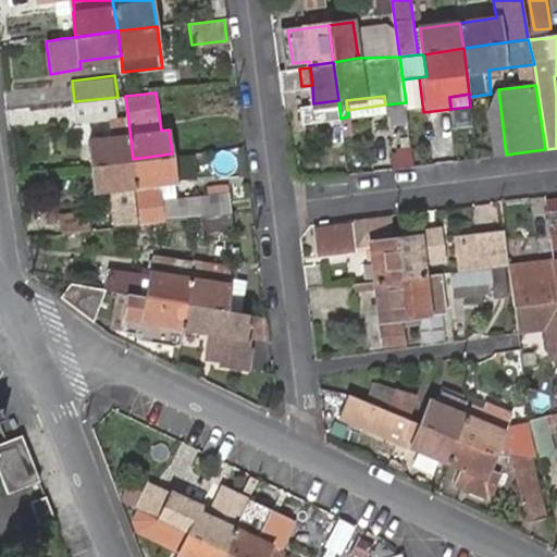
[(120,116),(118,97),(74,101),(76,121),(120,116)]
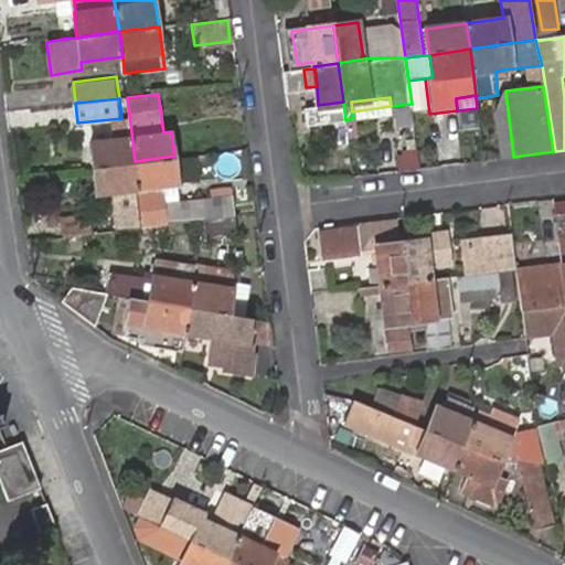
[(412,104),(391,106),(393,121),(413,118),(412,104)]
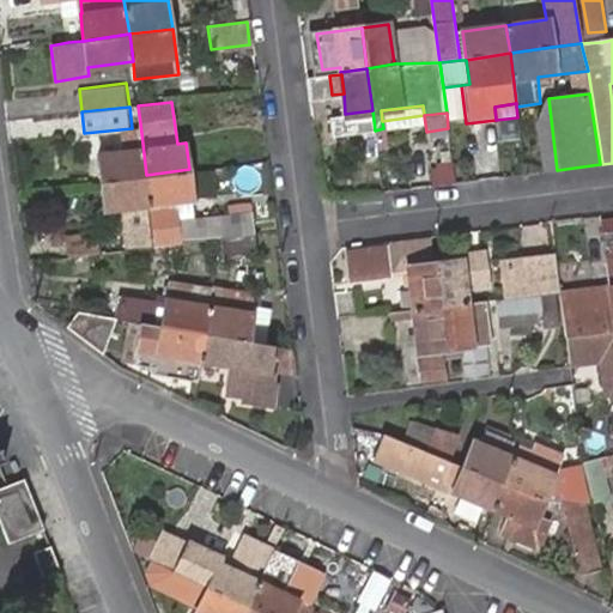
[(97,155),(101,182),(146,175),(141,133),(125,135),(127,152),(97,155)]
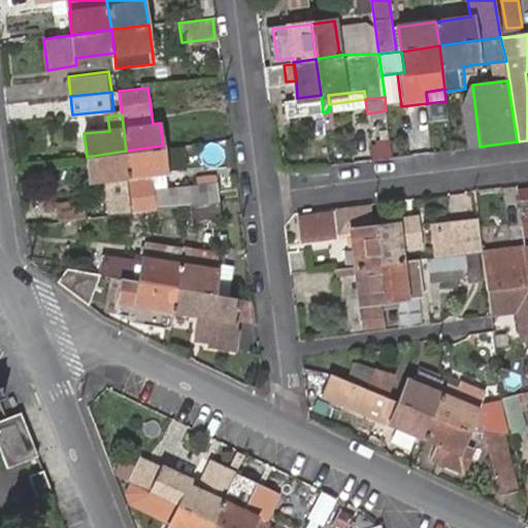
[(369,144),(371,162),(393,159),(390,141),(369,144)]
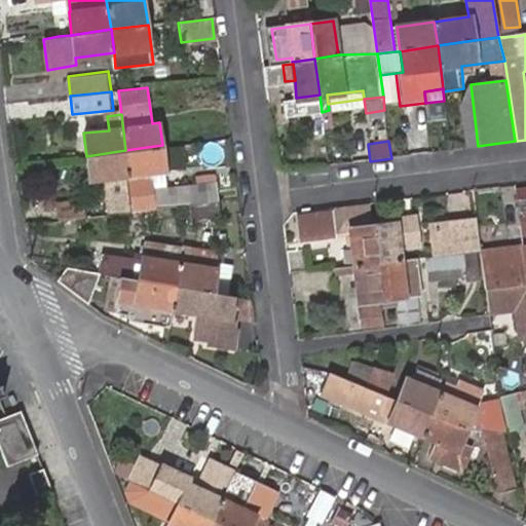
[(166,170),(162,145),(125,150),(128,175),(151,172),(166,170)]
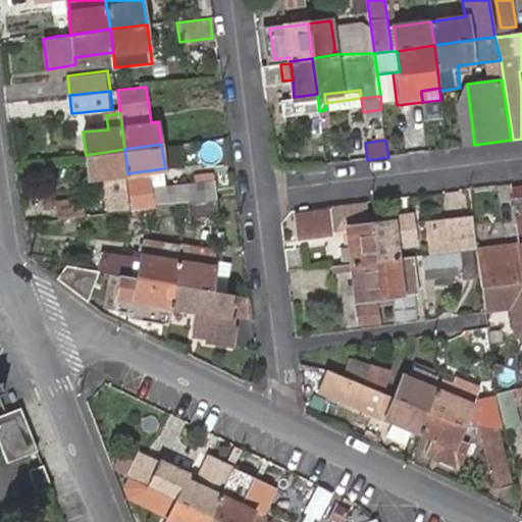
[(168,166),(181,166),(181,147),(168,147),(168,166)]
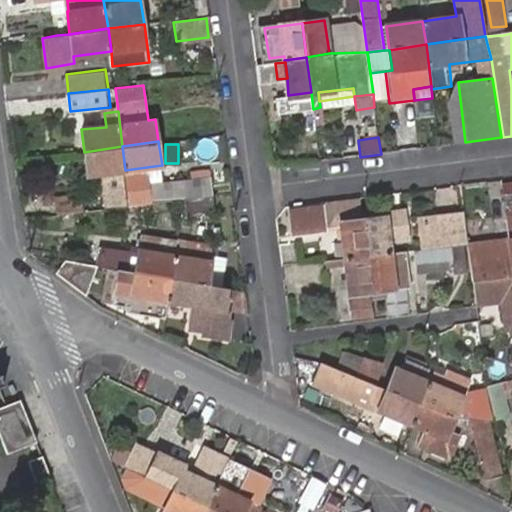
[(120,171),(125,170),(122,146),(84,152),(87,175),(100,173),(105,207),(124,205),(120,171)]
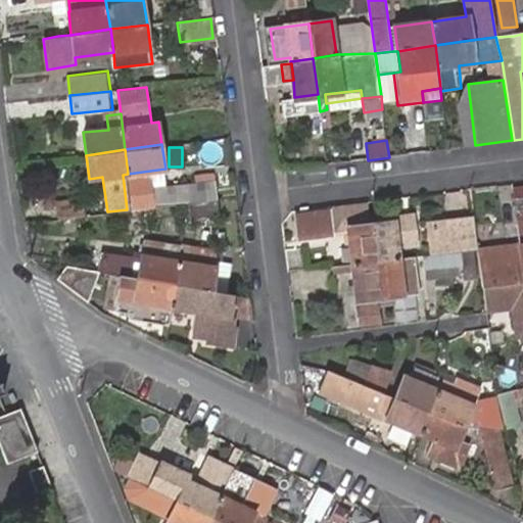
[(151,177),(153,187),(168,185),(165,169),(150,171),(151,177)]
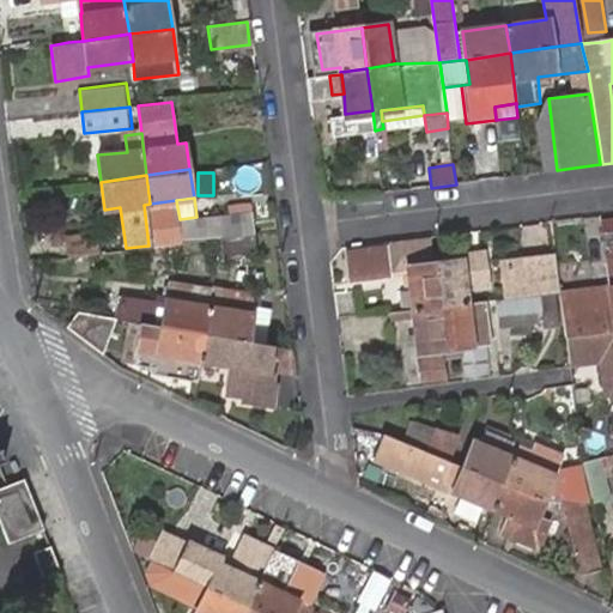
[(177,207),(151,211),(156,248),(183,243),(183,242),(220,236),(222,238),(247,235),(248,235),(254,234),(252,214),(218,218),(180,223),(180,219),(177,207)]
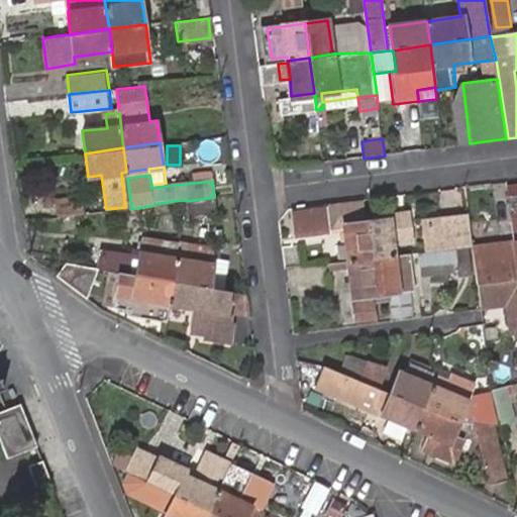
[(516,282),(516,186),(508,188),(512,225),(515,225),(516,239),(516,242),(505,244),(474,247),(480,286),(508,283),(516,282)]
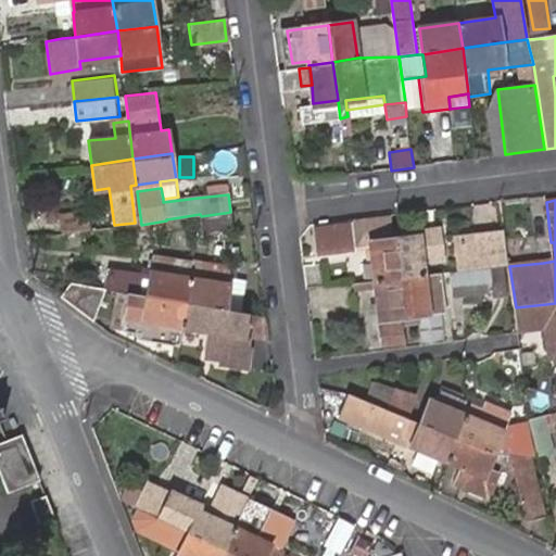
[(89,229),(87,211),(59,215),(61,232),(89,229)]
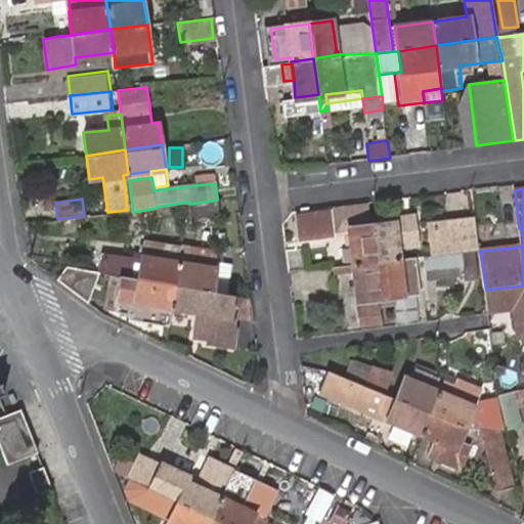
[(191,206),(192,219),(219,215),(217,203),(191,206)]
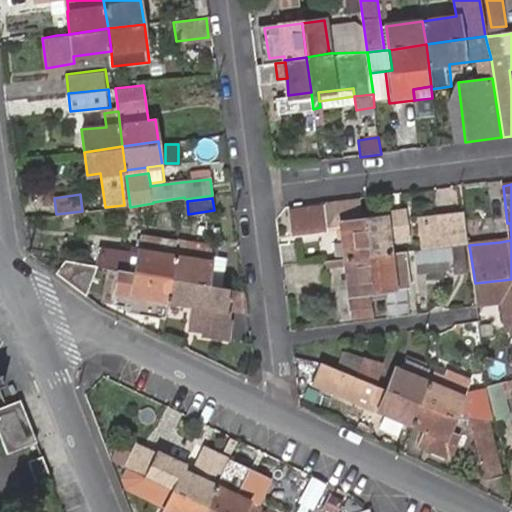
[(324,205),(326,228),(342,226),(346,257),(368,254),(364,220),(361,198),(338,200),(338,203),(324,205)]
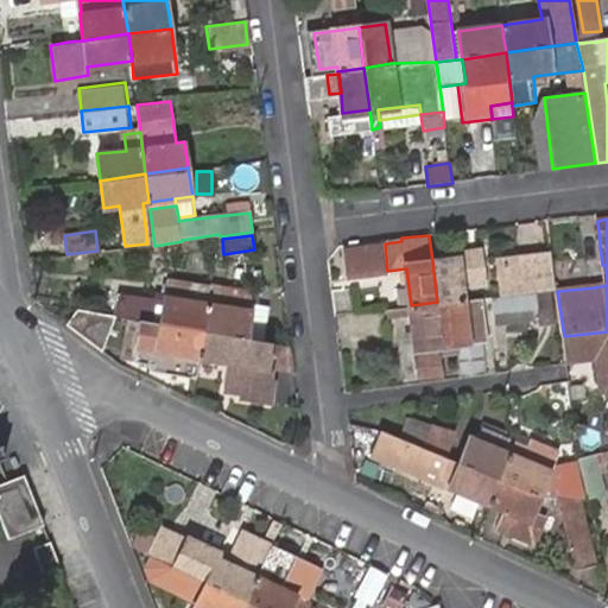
[(349,274),(387,271),(385,244),(380,244),(380,246),(346,248),(349,274)]
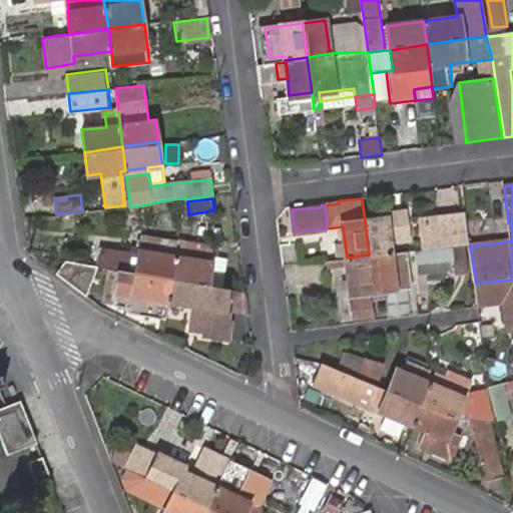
[(365,220),(369,254),(391,251),(390,241),(410,239),(409,223),(400,224),(398,212),(386,214),(386,217),(365,220)]
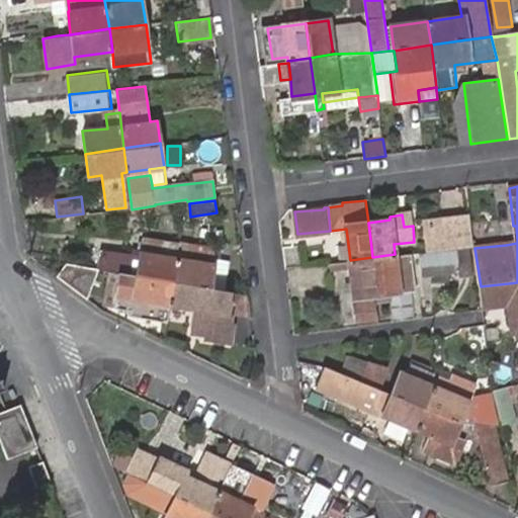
[(411,214),(402,214),(404,227),(413,226),(411,214)]
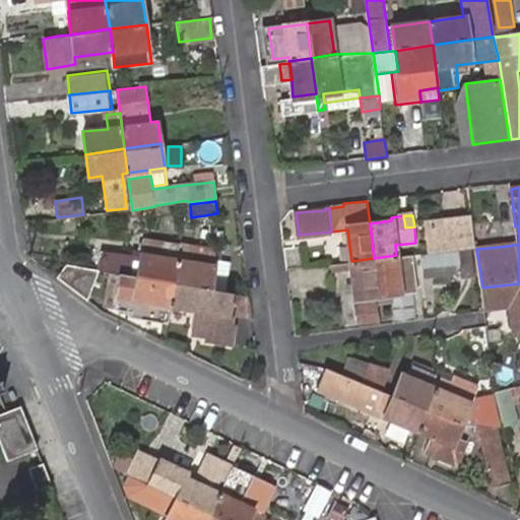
[(476,245),(472,220),(435,224),(438,250),(471,245),(476,245)]
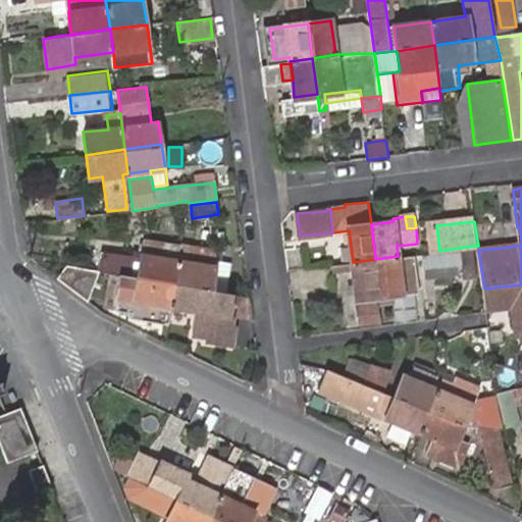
[(174,282),(180,245),(145,240),(139,277),(174,282)]
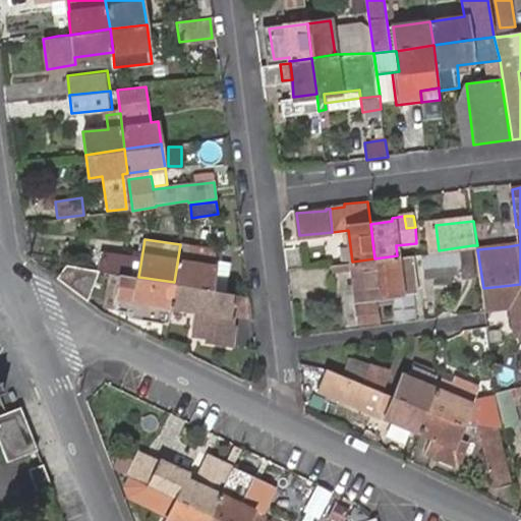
[(211,288),(226,291),(230,262),(215,258),(216,250),(180,244),(174,282),(211,288)]
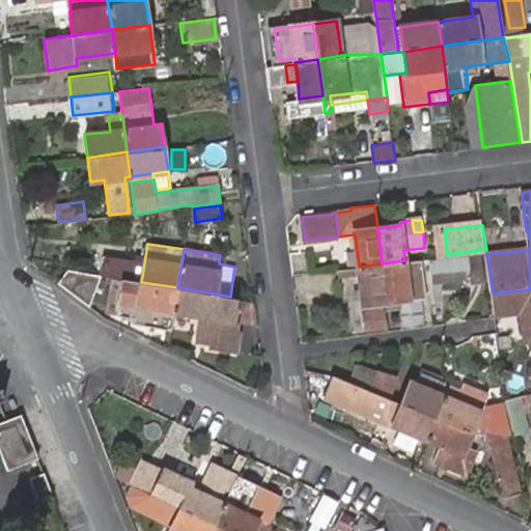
[(447,255),(431,257),(434,273),(468,268),(469,277),(470,284),(485,282),(481,250),(447,255)]
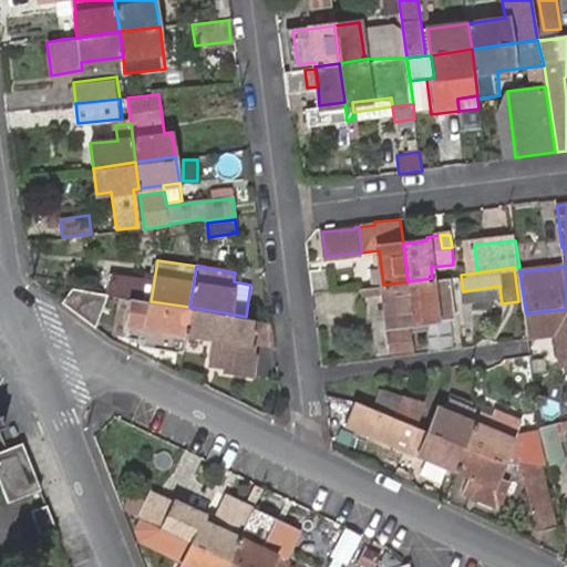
[(107,295),(110,295),(132,299),(142,300),(144,279),(111,274),(107,295)]
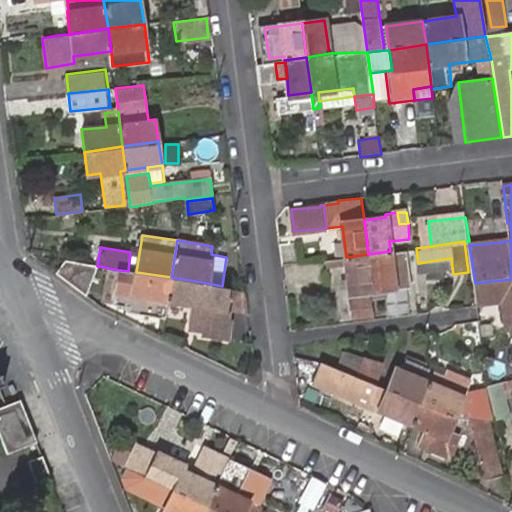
[(368,254),(373,293),(377,318),(413,314),(407,274),(404,249),(390,251),(368,254)]
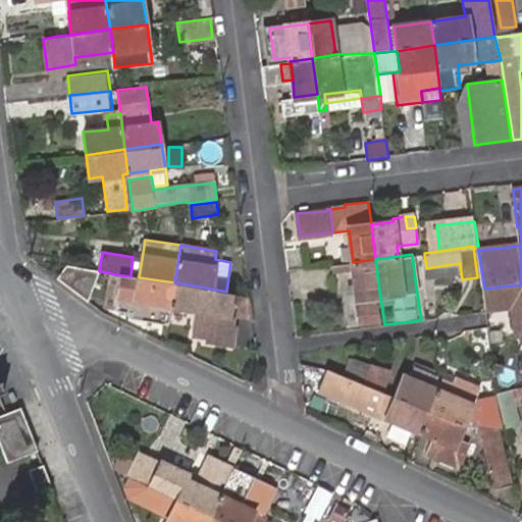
[(375,259),(353,262),(334,264),(334,272),(353,270),(357,301),(380,299),(375,259)]
